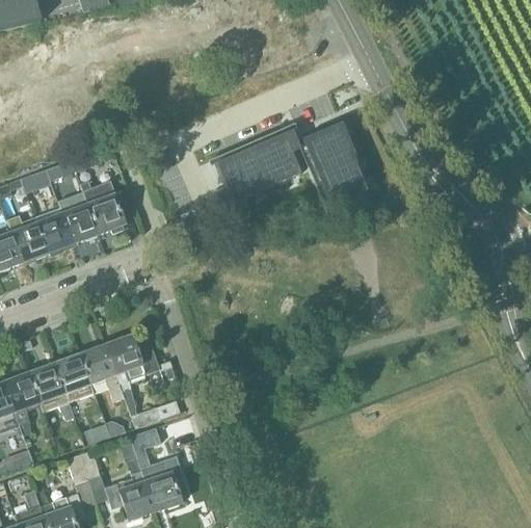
[(0,0),(0,28),(41,20),(34,0),(0,0)]
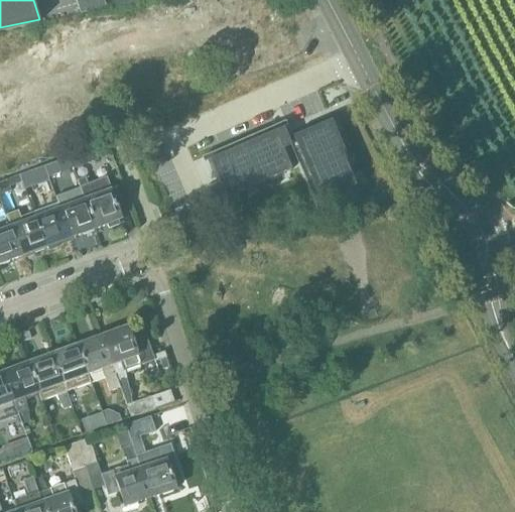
[(77,0),(81,12),(105,5),(103,0),(77,0)]
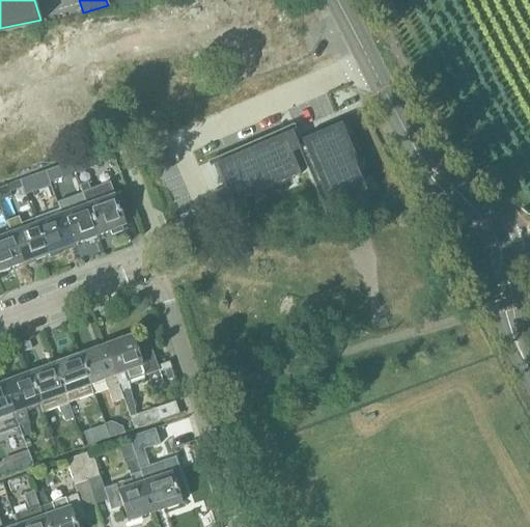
[(340,121),(301,138),(313,166),(330,206),(337,203),(353,197),(368,190),(370,189),(362,172),(340,121)]
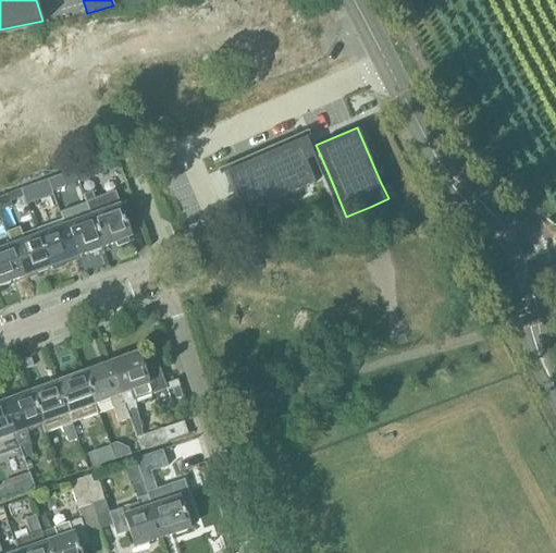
[(306,135),(225,170),(235,193),(243,209),(244,212),(314,181),(306,159),(314,155),(306,135)]
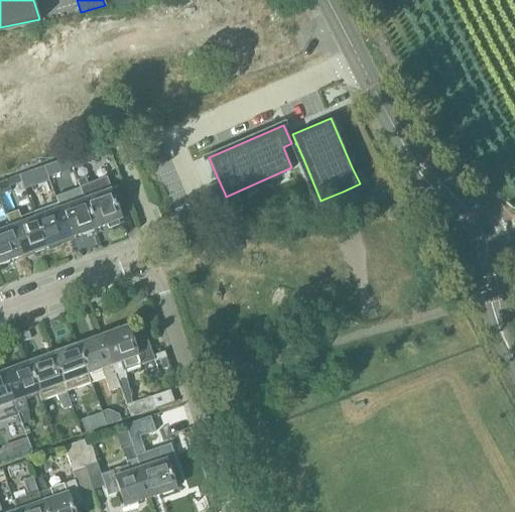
[(74,166),(82,163),(99,157),(95,145),(70,154),(73,162),(74,166)]
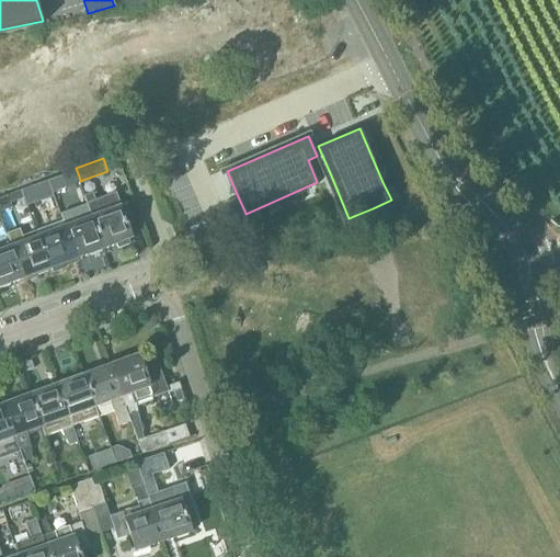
[(53,190),(67,184),(63,173),(48,178),(53,190)]
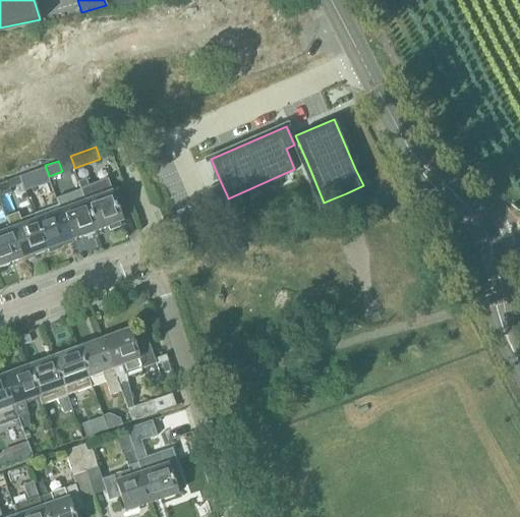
[(50,179),(49,176),(45,165),(20,174),(25,188),(50,179)]
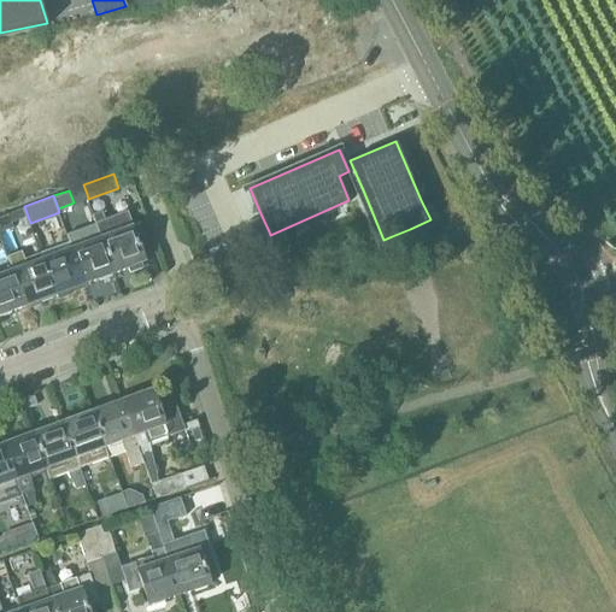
[(98,195),(88,199),(104,236),(117,269),(145,258),(133,225),(113,233),(98,195)]
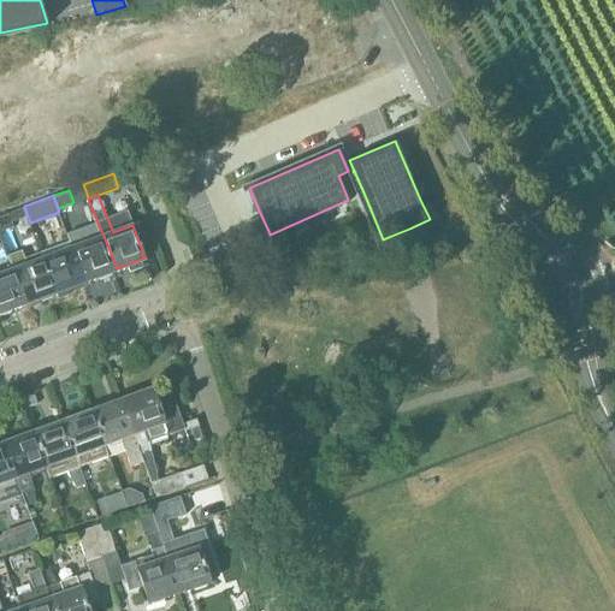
[(0,230),(15,225),(10,212),(0,214),(0,230)]
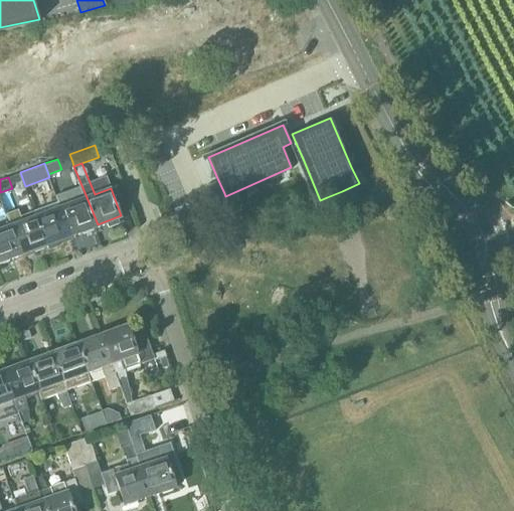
[(217,178),(205,184),(211,199),(224,193),(217,178)]
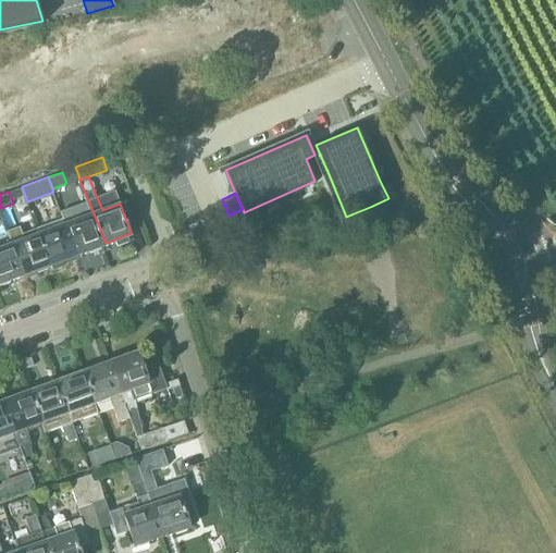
[(386,199),(370,207),(375,220),(392,213),(386,199)]
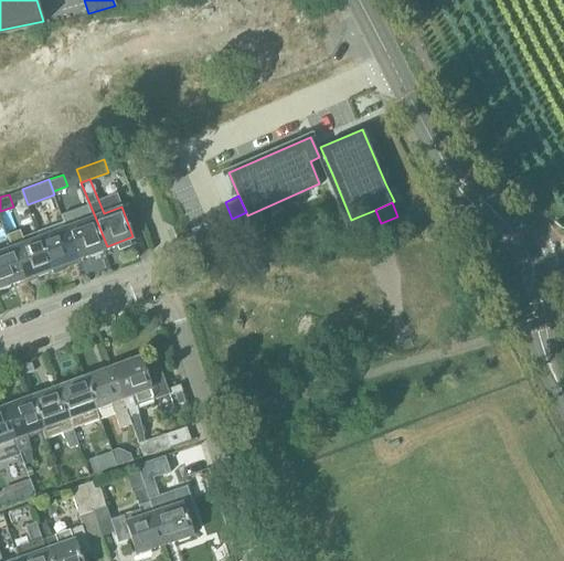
[(81,256),(107,246),(95,217),(68,226),(81,256)]
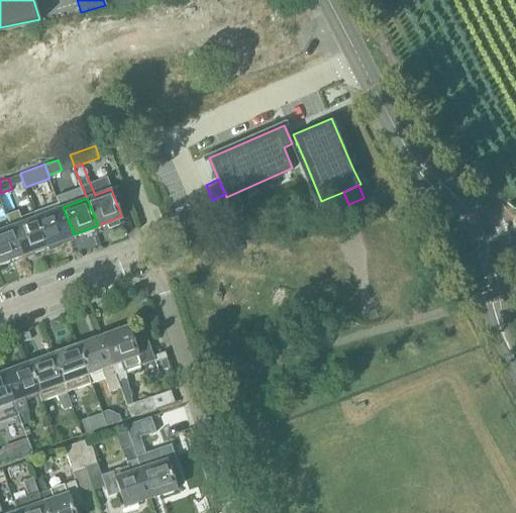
[(74,234),(63,207),(37,216),(48,243),(49,242),(52,246),(62,242),(61,239),(74,234)]
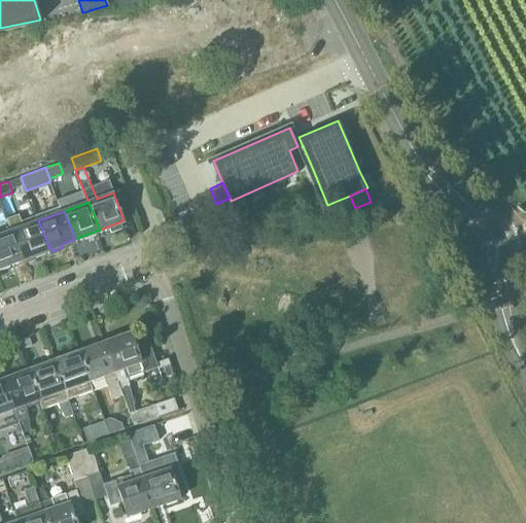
[(25,225),(21,213),(8,217),(12,230),(24,257),(49,248),(38,220),(25,225)]
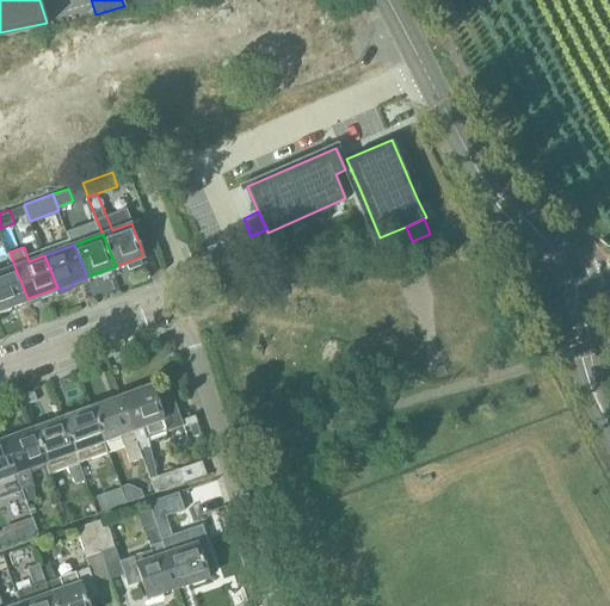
[(0,308),(28,298),(14,266),(0,271),(0,308)]
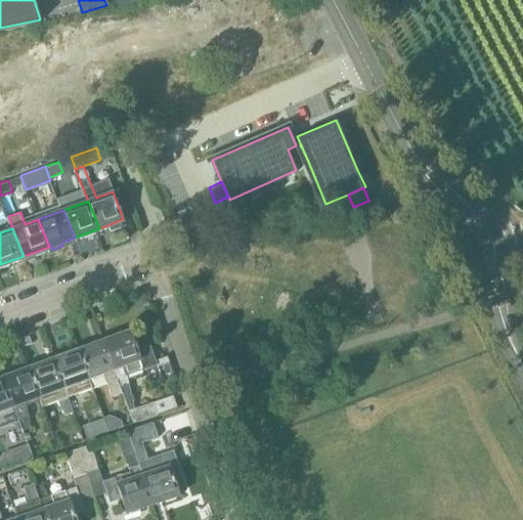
[(104,340),(123,390),(133,421),(158,413),(158,412),(154,400),(135,407),(128,375),(129,375),(143,370),(143,367),(158,362),(159,364),(163,362),(166,372),(173,370),(169,360),(170,360),(168,354),(156,359),(156,358),(146,333),(132,338),(130,330),(104,340)]
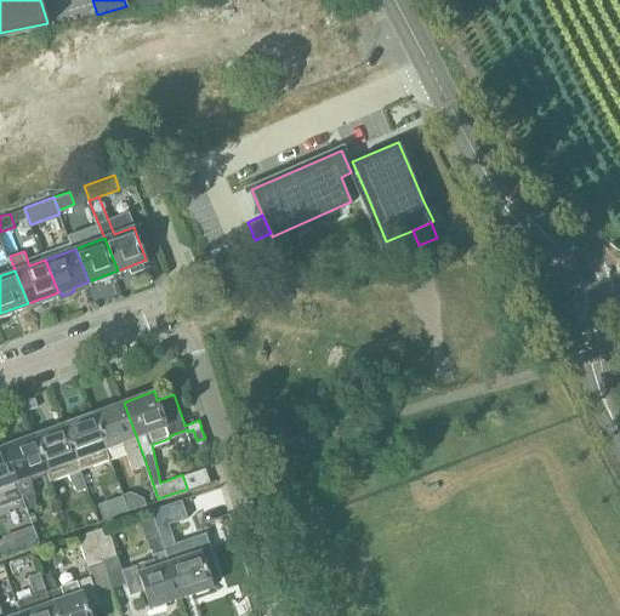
[(146,462),(124,403),(92,414),(106,448),(124,440),(134,467),(146,462)]
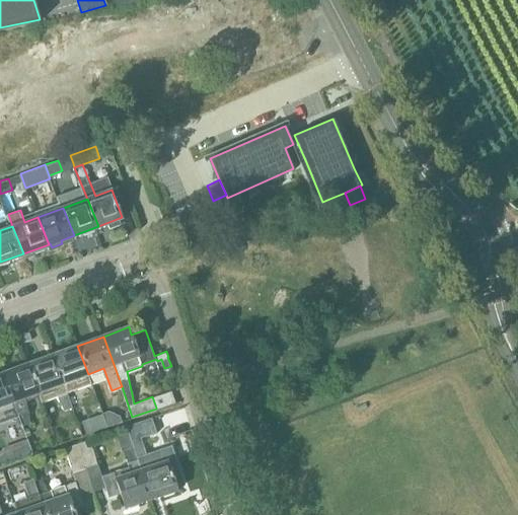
[(64,382),(65,382),(88,374),(77,346),(54,354),(64,382)]
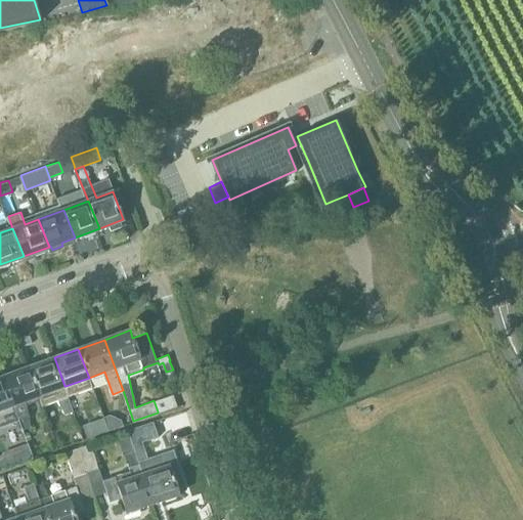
[(40,395),(43,404),(58,399),(64,414),(73,410),(69,397),(64,386),(54,357),(53,358),(29,366),(40,395)]
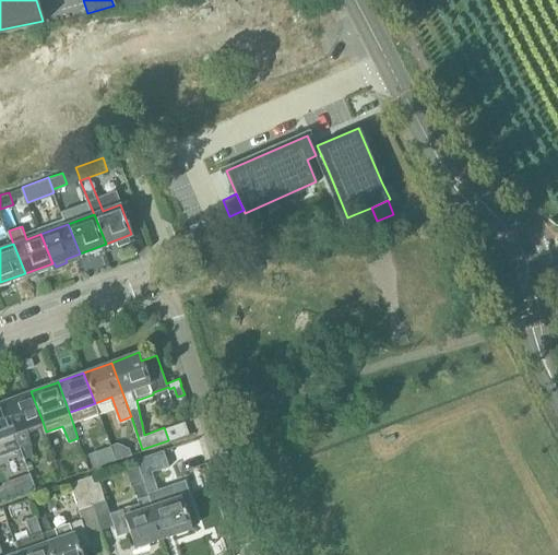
[(24,456),(33,453),(27,427),(43,422),(31,391),(4,401),(21,447),(24,456)]
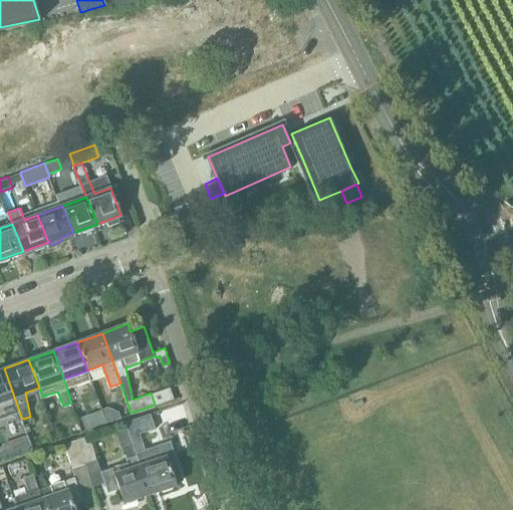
[(0,418),(19,411),(4,368),(0,369),(0,418)]
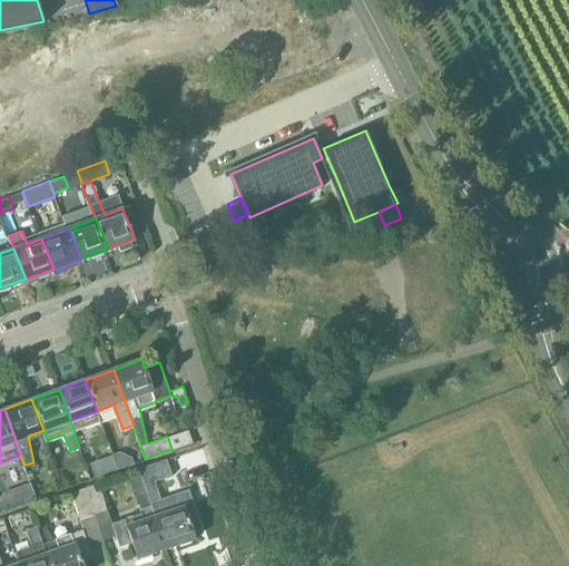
[(134,462),(131,458),(119,451),(114,454),(118,468),(119,468),(134,462)]
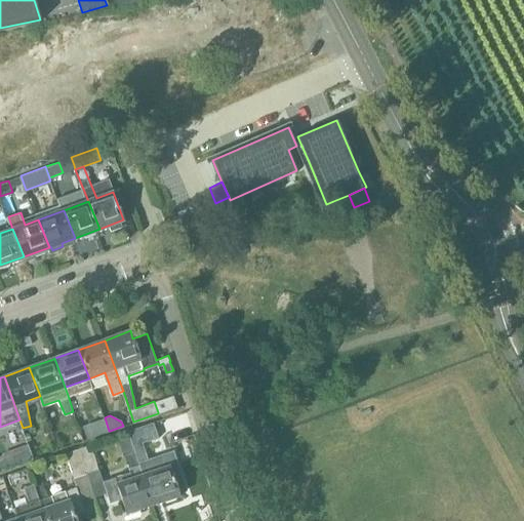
[(88,438),(109,431),(104,419),(83,426),(88,438)]
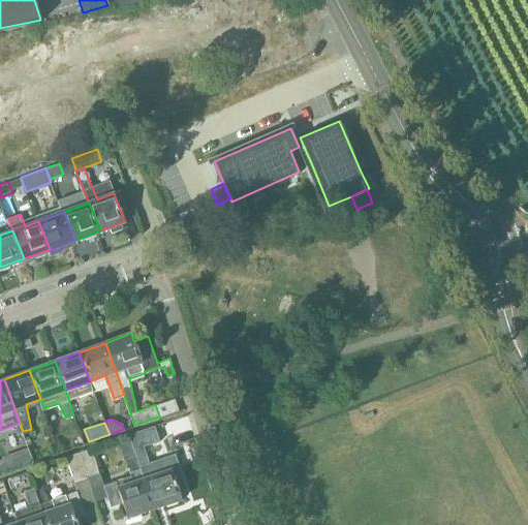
[(129,433),(136,454),(154,506),(180,497),(169,468),(154,473),(151,465),(144,453),(142,444),(159,438),(153,424),(129,433)]
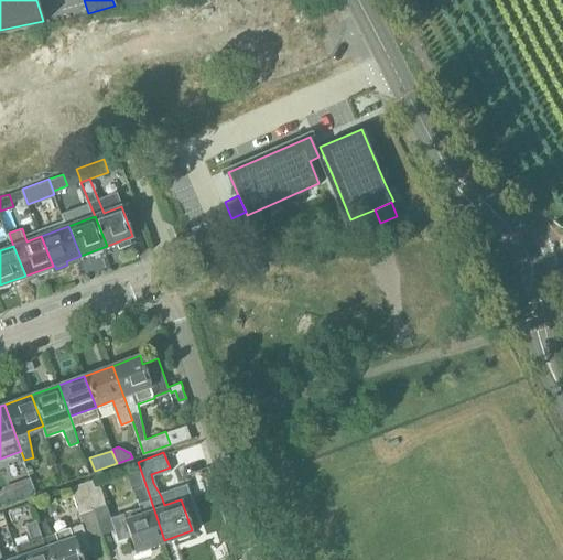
[(106,504),(97,477),(97,476),(84,482),(93,508),(95,507),(106,504)]
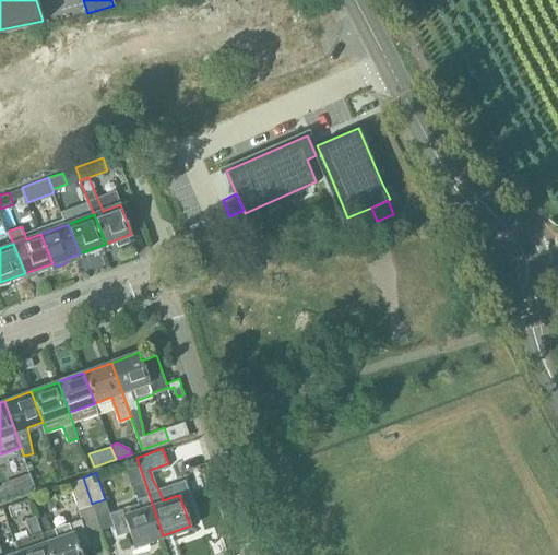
[(81,508),(92,504),(83,477),(70,482),(79,508),(81,508)]
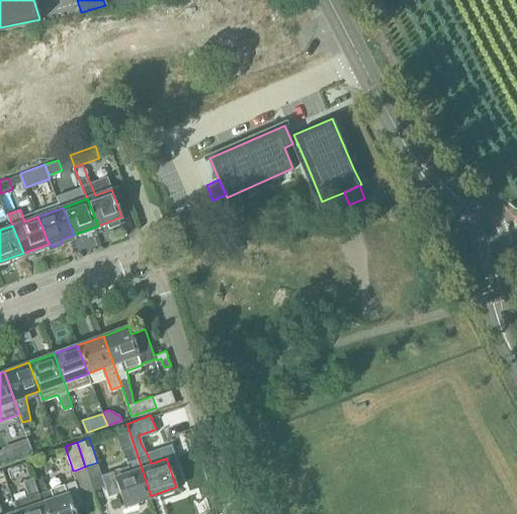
[(151,496),(134,444),(125,446),(128,464),(102,474),(109,493),(120,489),(125,505),(151,496)]
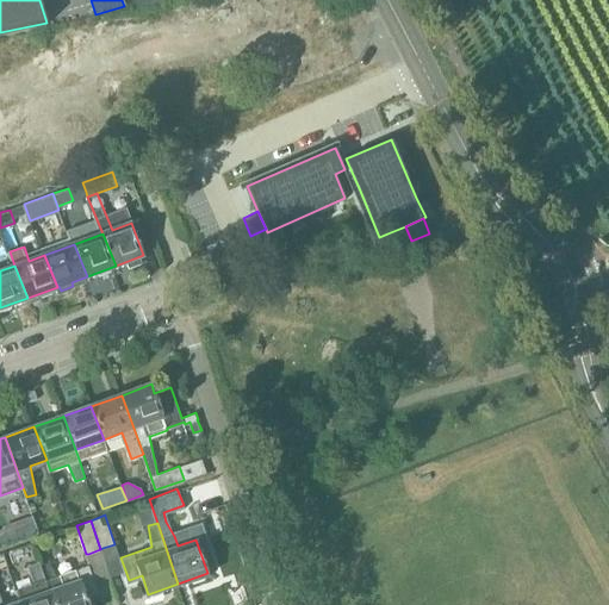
[(23,604),(56,604),(48,579),(42,561),(30,565),(36,582),(18,590),(22,602),(23,604)]
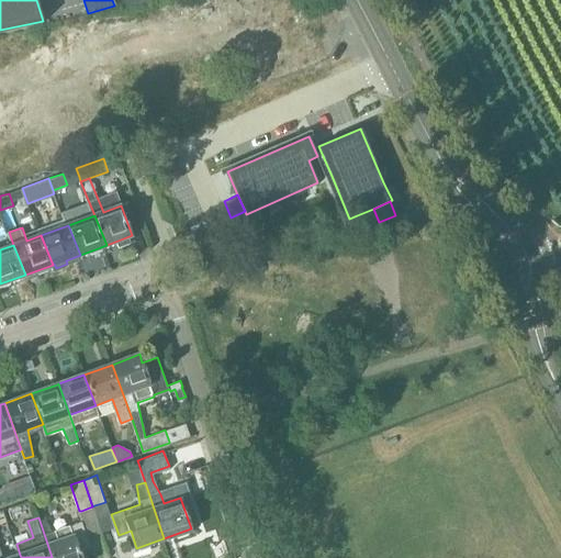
[(52,557),(81,557),(78,549),(91,545),(82,521),(53,531),(44,534),(52,557)]
